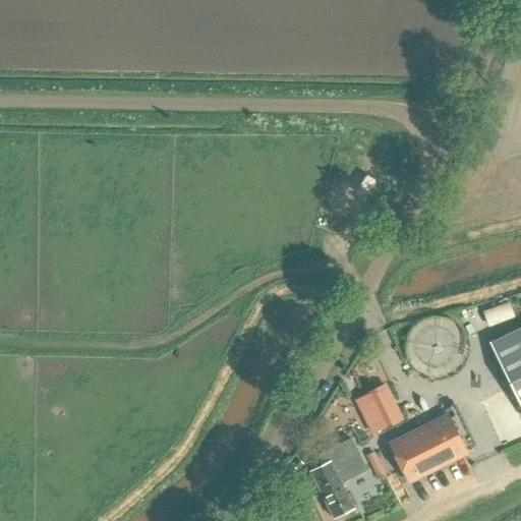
[(520,327),(490,343),(520,405),(520,327)]
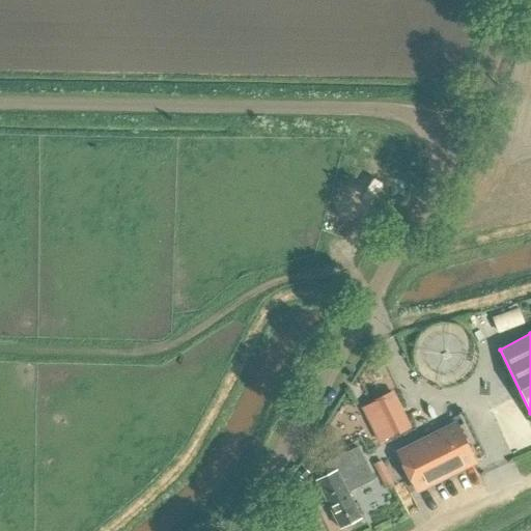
[(378,409),(389,429),(403,422),(387,389),(368,398),(374,410),(378,409)]
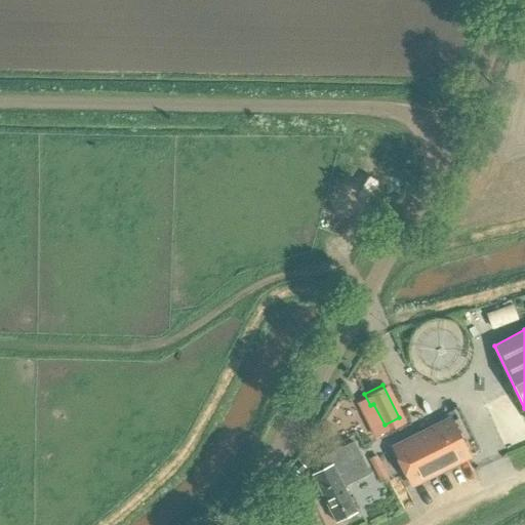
[(471,455),(479,451),(473,438),(463,443),(458,433),(468,429),(457,407),(453,410),(456,418),(452,420),(394,449),(411,485),(470,456),(469,455),(471,455)]
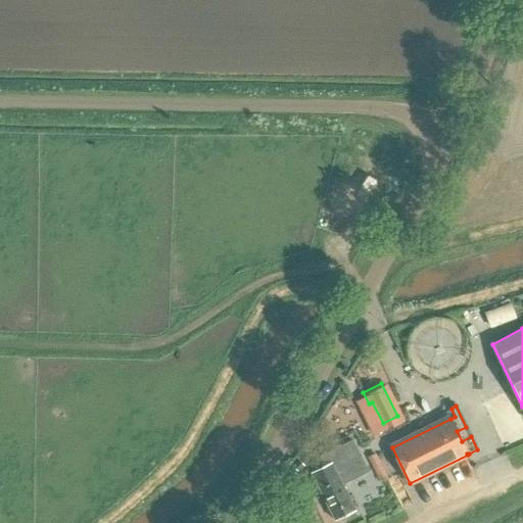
[(312,473),(335,520),(357,510),(344,483),(369,471),(353,440),(322,457),(327,466),(312,473)]
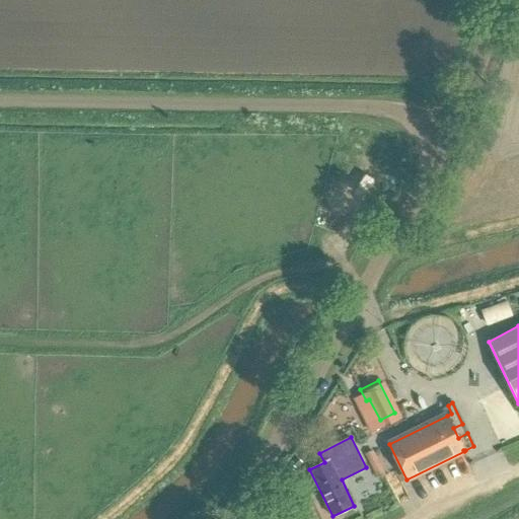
[(295,470),(302,463),(296,458),(285,470),(290,474),(294,469),(295,470)]
